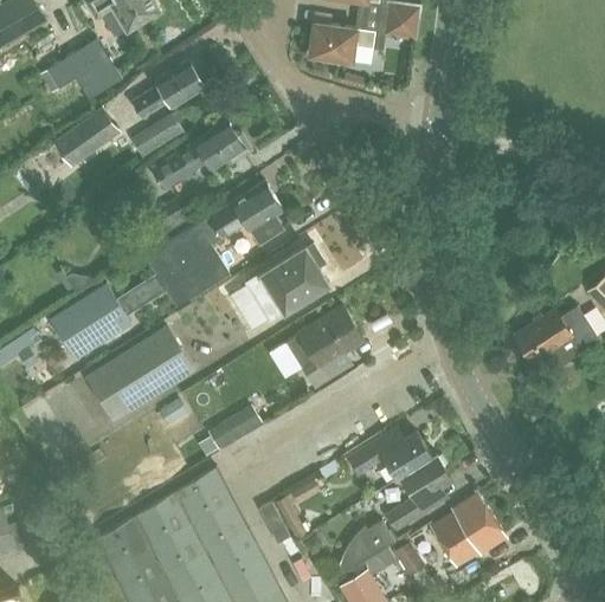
[(0,46),(44,21),(31,0),(15,0),(0,8),(0,46)]
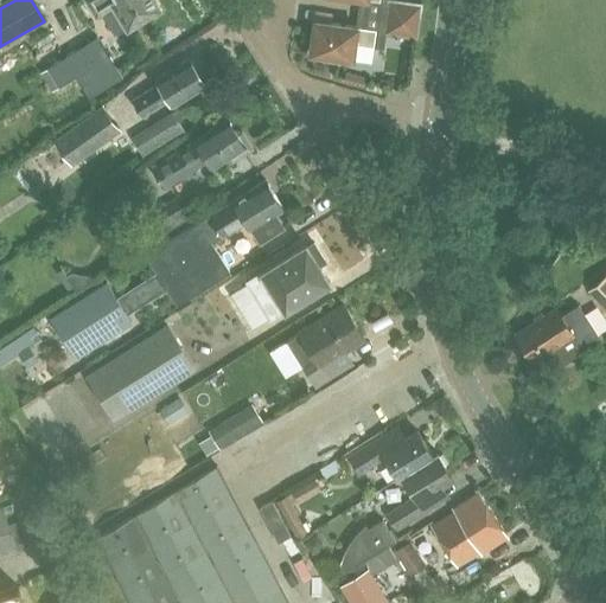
[(87,0),(85,1),(97,19),(113,10),(128,33),(160,13),(152,0),(87,0)]
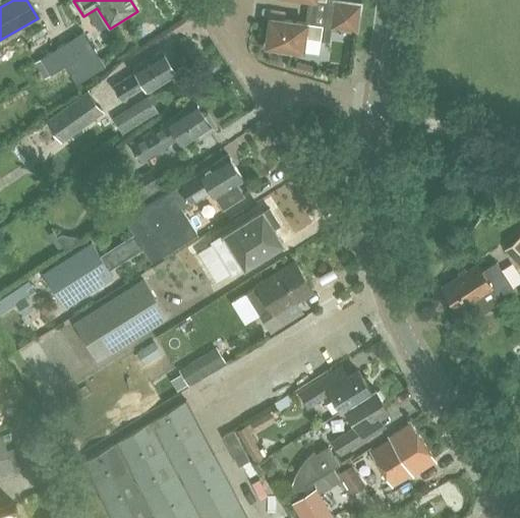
[(360,20),(362,4),(332,1),(330,16),(360,20)]
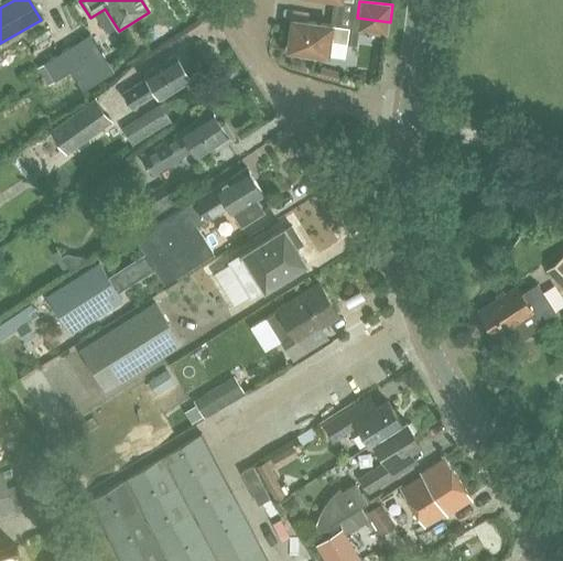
[(388,39),(390,22),(357,18),(355,35),(388,39)]
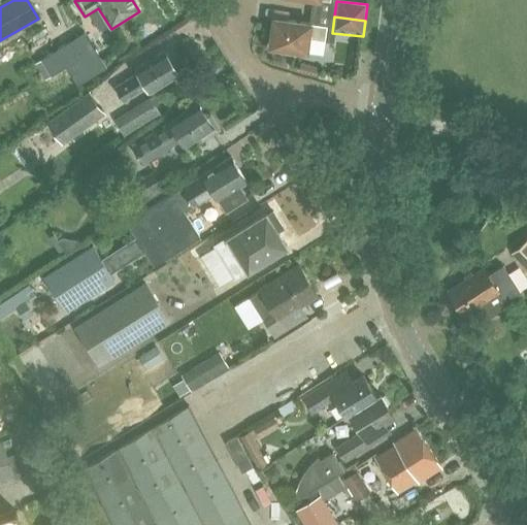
[(326,43),(328,29),(274,22),(270,48),(281,51),(280,56),(297,58),(297,53),(307,54),(309,41),(326,43)]
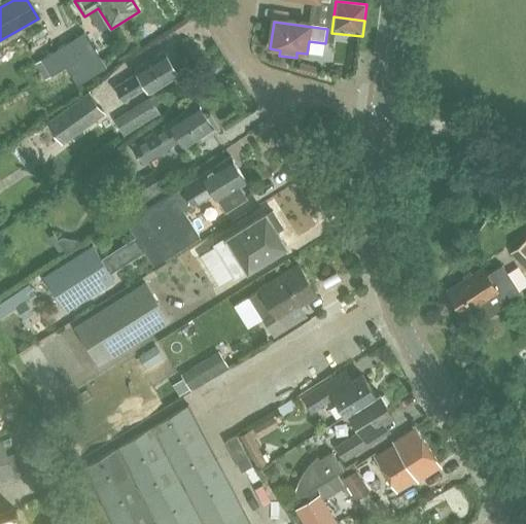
[(106,71),(83,35),(40,62),(50,78),(65,69),(77,89),(106,71)]
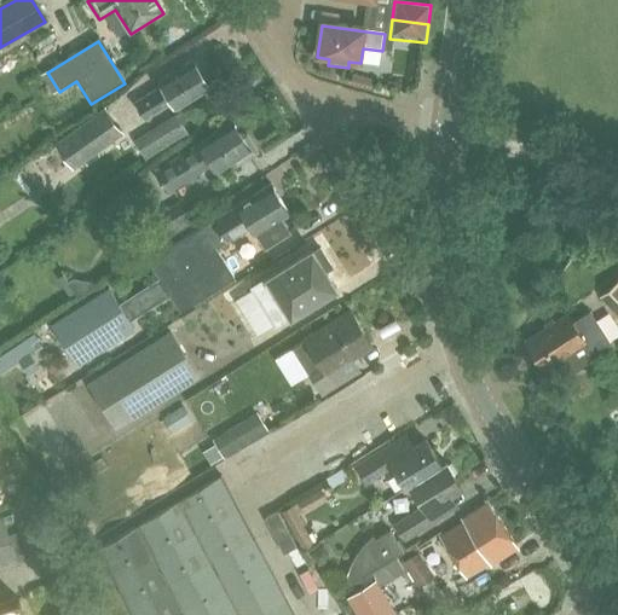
[(209,73),(202,61),(196,65),(194,62),(160,82),(162,87),(136,104),(146,120),(173,103),(177,110),(211,88),(203,77),(209,73)]
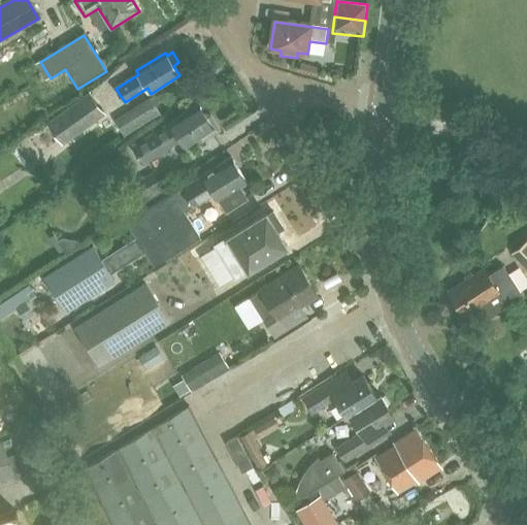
[(62,148),(106,116),(90,93),(45,124),(62,148)]
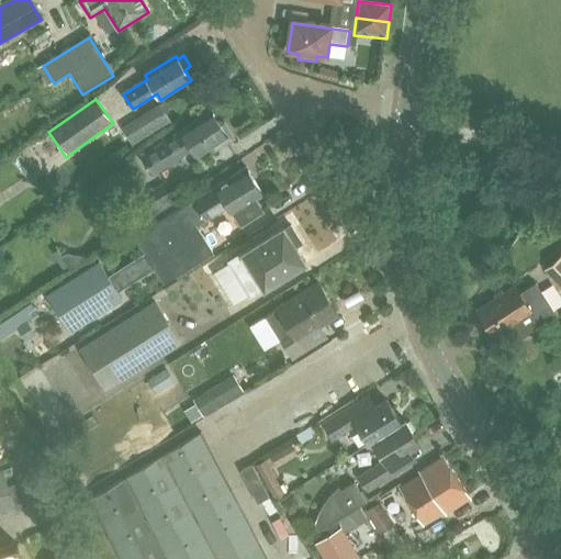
[(213,156),(235,142),(224,125),(219,124),(210,111),(180,131),(139,157),(153,178),(193,153),(197,157),(209,149),(213,156)]
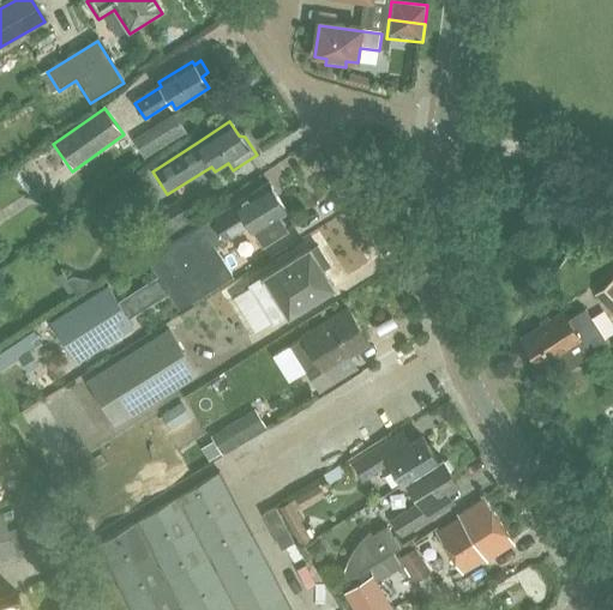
[(287,233),(278,218),(287,213),(269,185),(236,205),(212,221),(211,219),(202,227),(215,247),(224,240),(226,242),(250,227),(263,248),(287,233)]
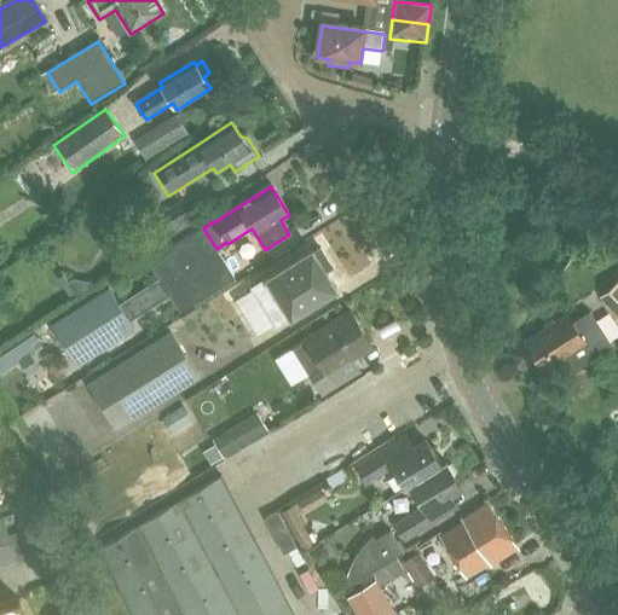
[(159,245),(194,225),(180,202),(145,224),(159,245)]
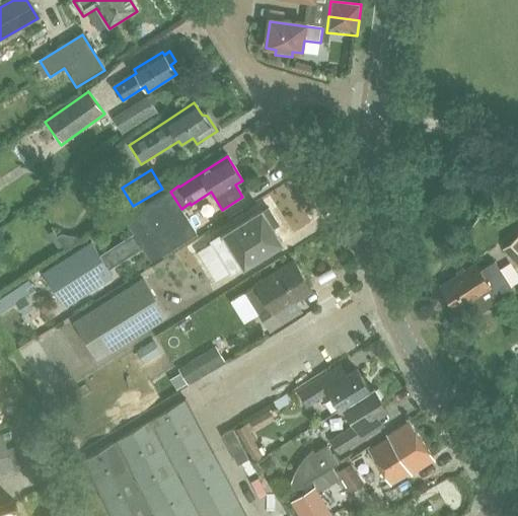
[(179,210),(181,209),(170,192),(124,221),(133,236),(99,256),(90,243),(42,274),(64,310),(114,279),(109,272),(142,250),(151,265),(197,236),(179,210)]
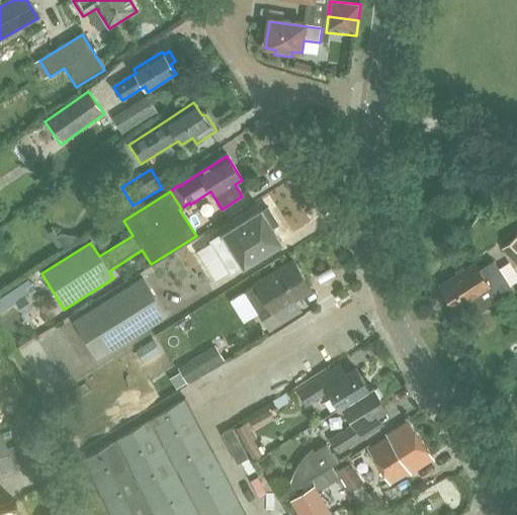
[(278,226),(268,209),(262,212),(261,210),(210,242),(231,274),(281,243),(272,229),(278,226)]
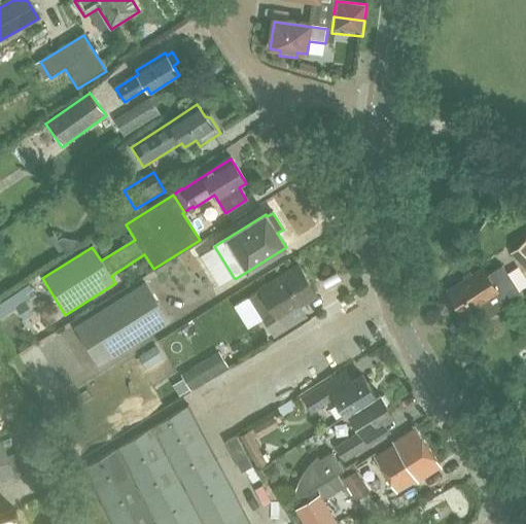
[(525,271),(525,239),(511,255),(525,271)]
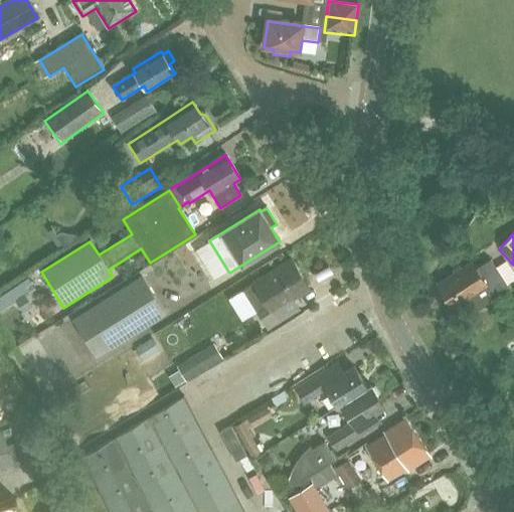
[(268,328),(298,309),(292,299),(309,288),(291,261),(244,290),(268,328)]
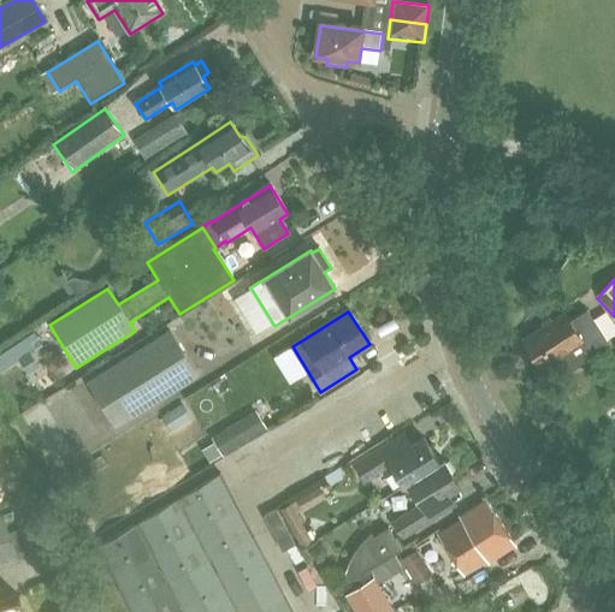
[(608,344),(587,313),(569,322),(565,315),(524,340),(542,368),(550,363),(560,380),(592,360),(590,356),(608,344)]
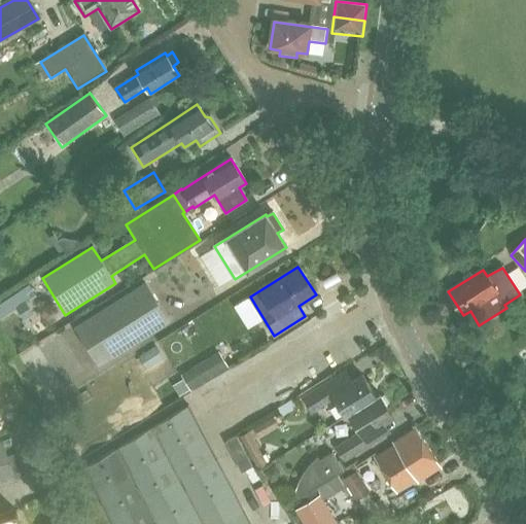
[(98,368),(170,323),(145,283),(73,327),(98,368)]
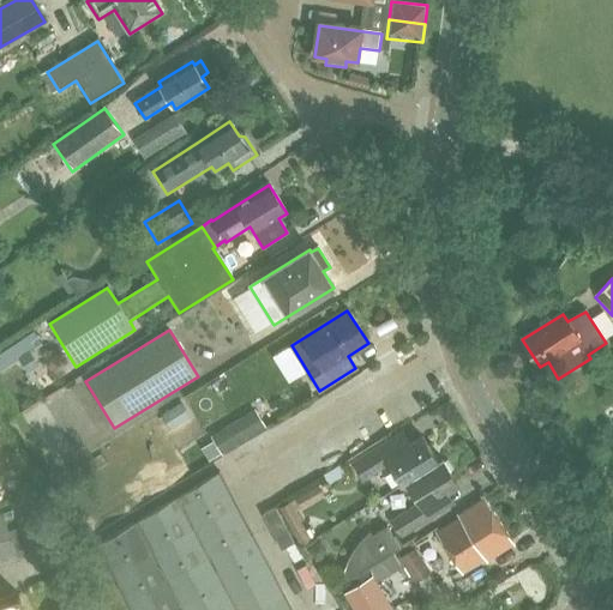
[(18,360),(26,375),(38,368),(29,352),(18,360)]
